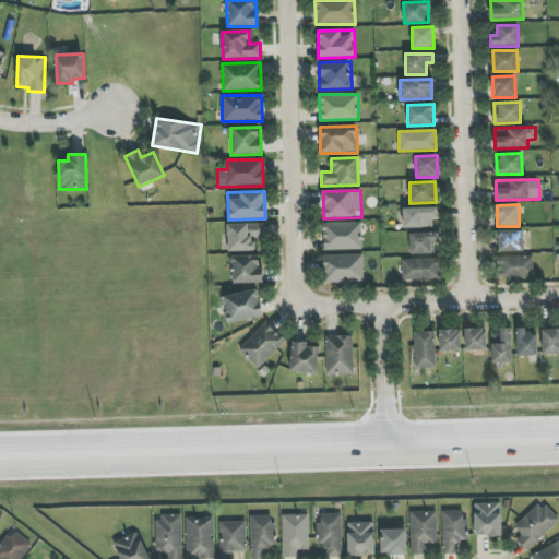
[(404,228),(436,227),(435,207),(403,209),(404,228)]
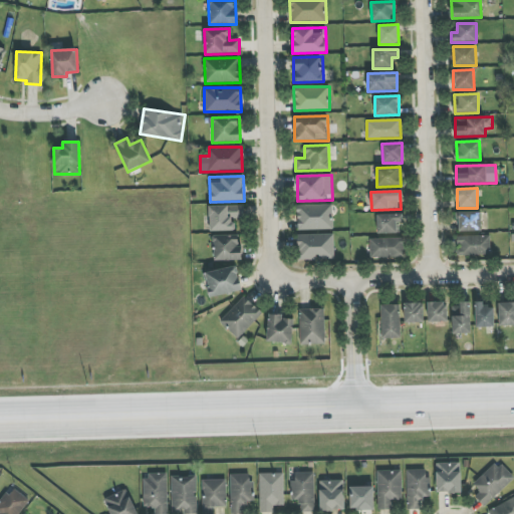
[(332,204),(296,205),(297,230),(333,229),(332,204)]
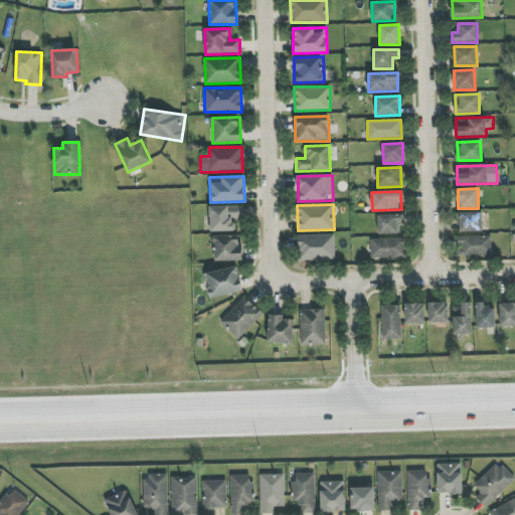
[(209,206),(210,231),(234,231),(234,219),(243,219),(242,205),(209,206)]
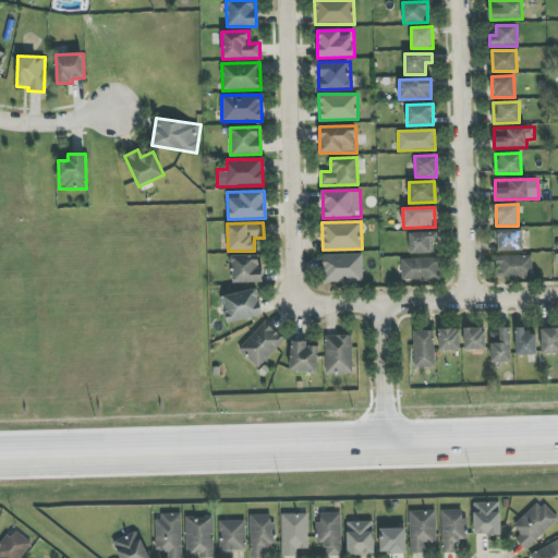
[(522,251),(522,230),(496,230),(496,252),(522,251)]
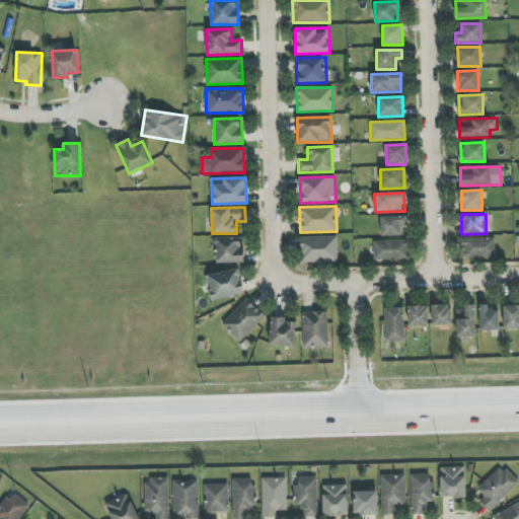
[(406,225),(406,216),(380,217),(381,236),(403,235),(402,225),(406,225)]
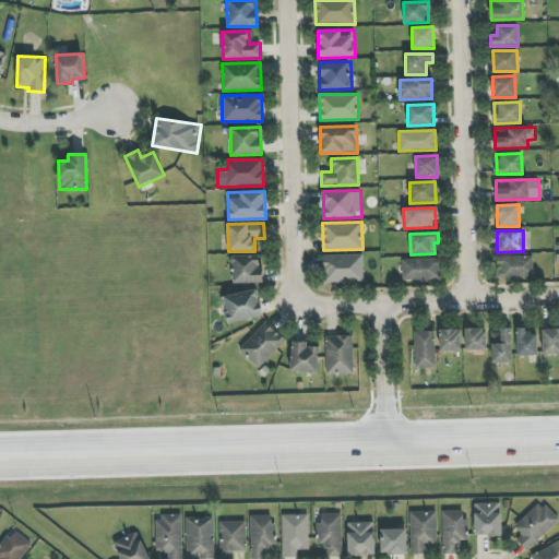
[(363,254),(323,256),(323,283),(364,282),(363,254)]
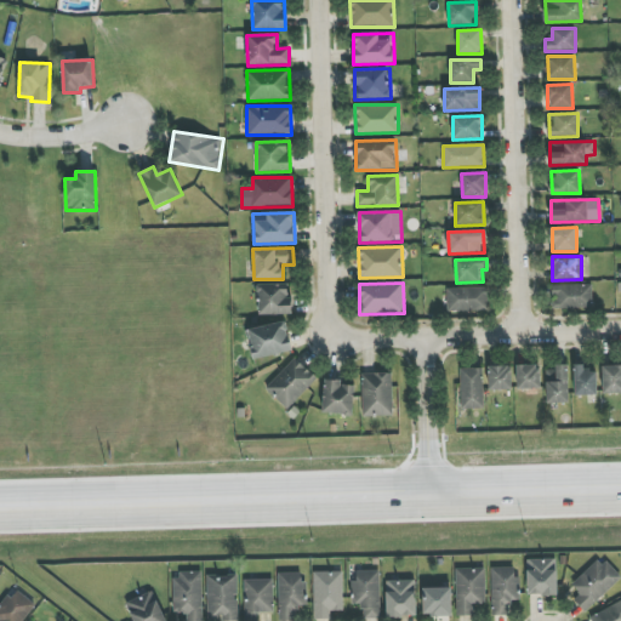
[(258,315),(290,314),(290,284),(258,285),(258,315)]
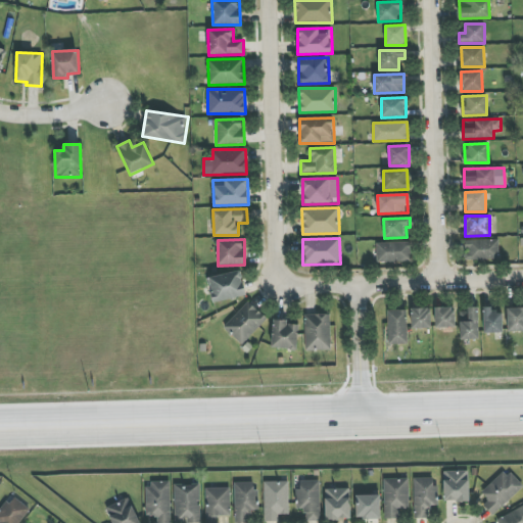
[(498,259),(498,240),(464,241),(465,259),(498,259)]
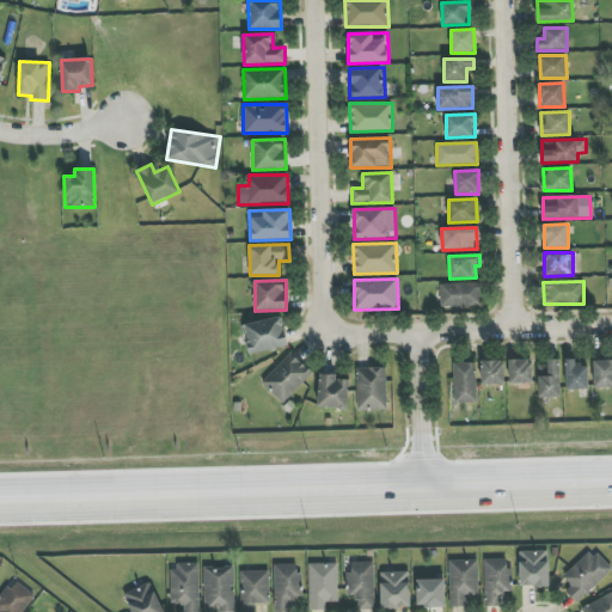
[(441,307),(481,306),(481,283),(440,285),(441,307)]
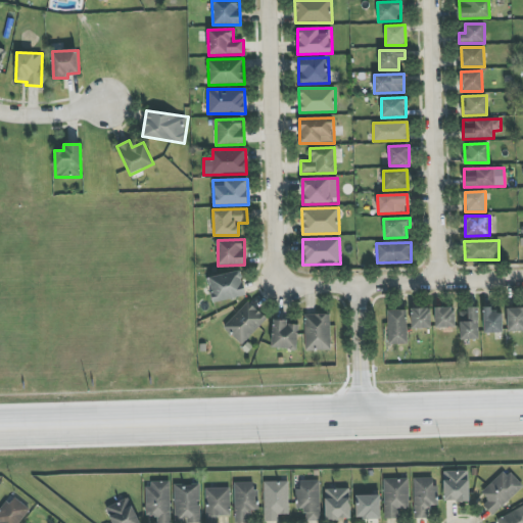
[(212,300),(245,297),(242,272),(209,276),(212,300)]
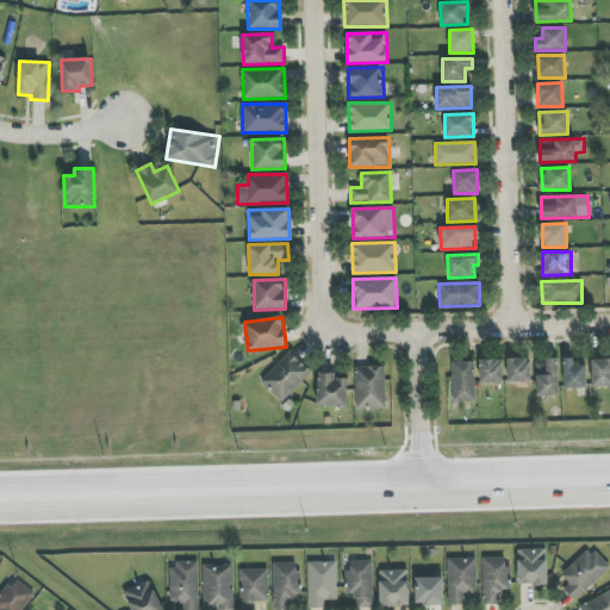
[(261,383),(282,403),(311,372),(290,352),(261,383)]
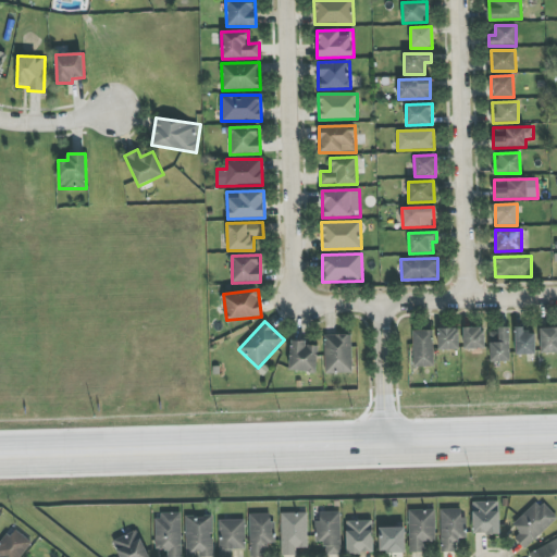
[(463,327),(463,349),(484,348),(483,327),(463,327)]
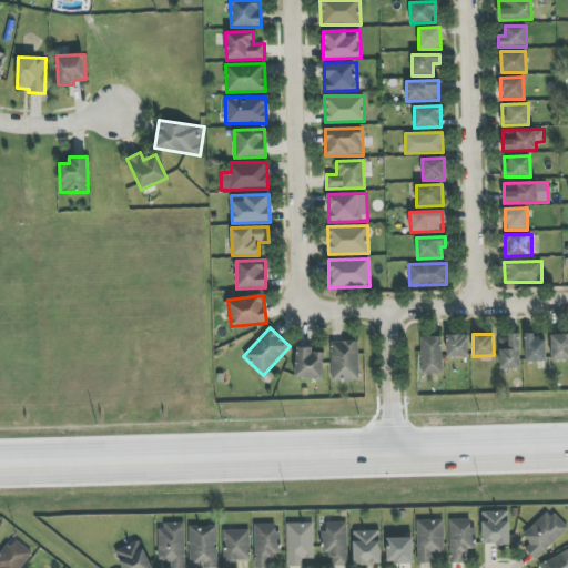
[(567,334),(550,335),(551,361),(567,359),(567,334)]
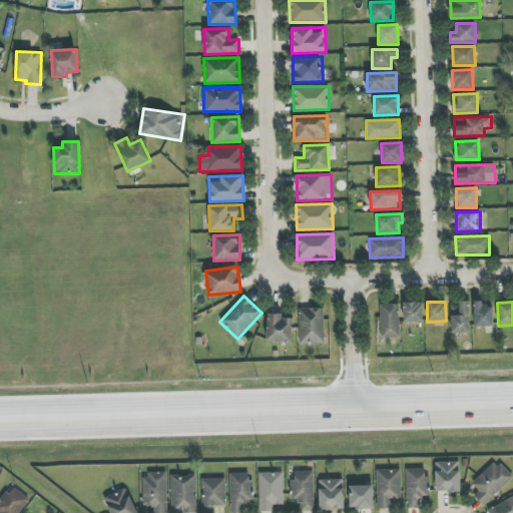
[(404,323),(423,322),(422,303),(404,303),(404,323)]
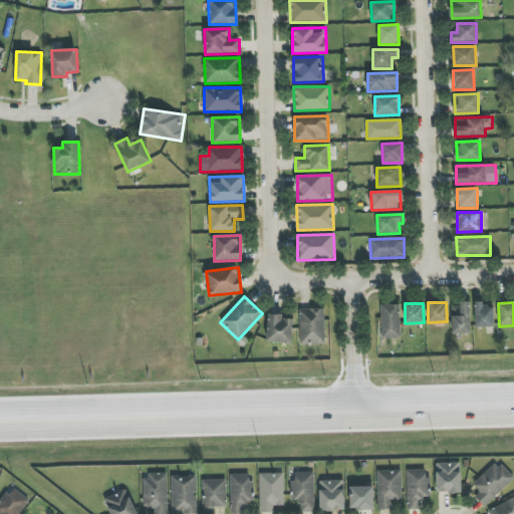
[(399,304),(380,305),(381,338),(401,338),(399,304)]
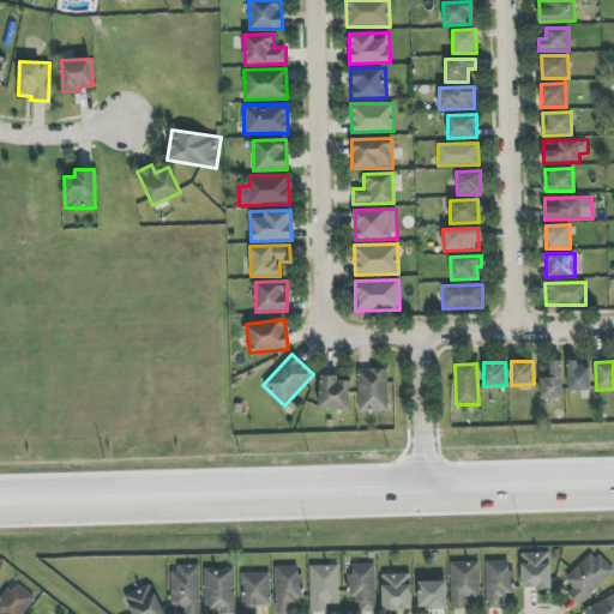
[(540,363),(541,398),(563,398),(561,363),(540,363)]
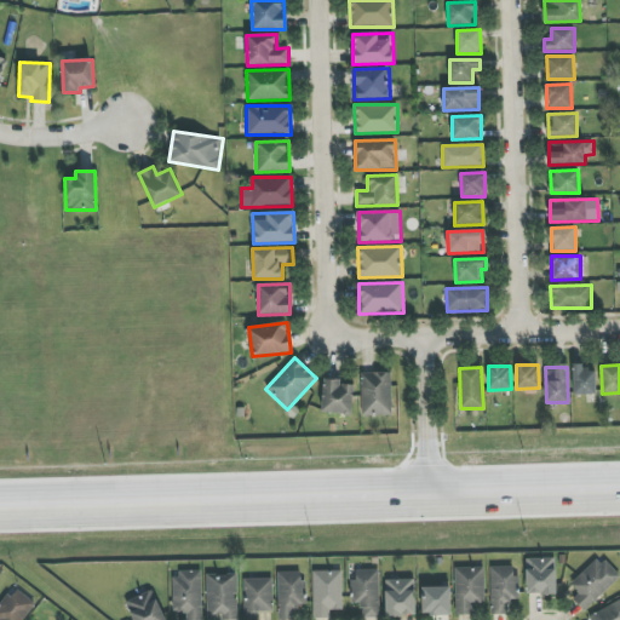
[(595,367),(573,367),(574,395),(596,395),(595,367)]
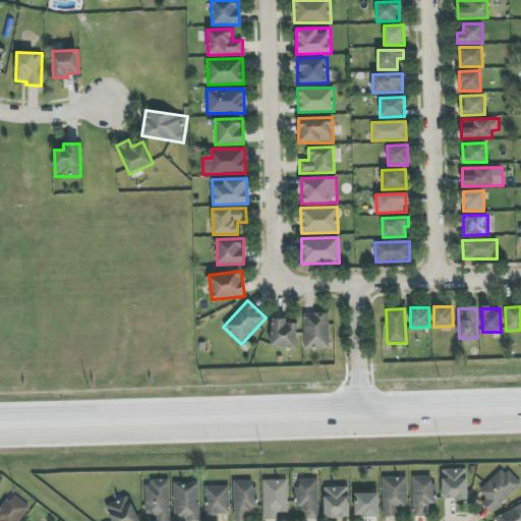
[(304,350),(330,349),(329,313),(303,313),(304,350)]
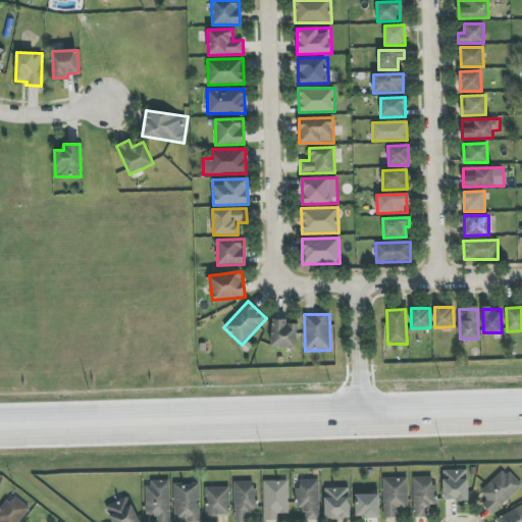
[(297,349),(298,324),(288,323),(288,320),(272,319),(271,348),(297,349)]
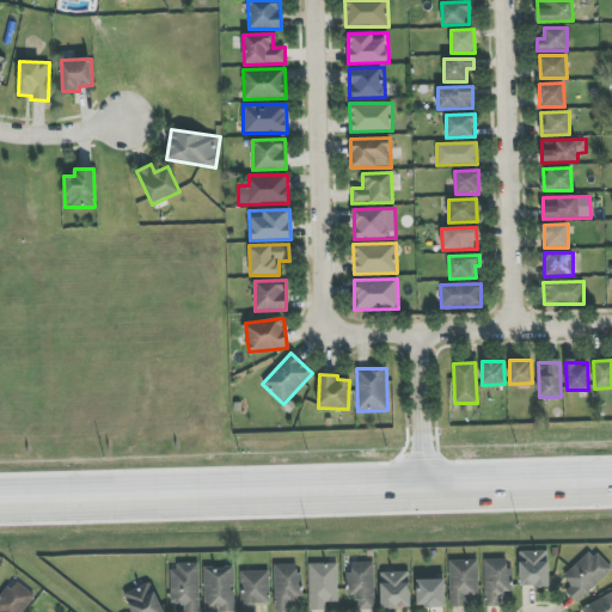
[(576,604),(611,570),(592,549),(563,576),(571,586),(565,592),(576,604)]
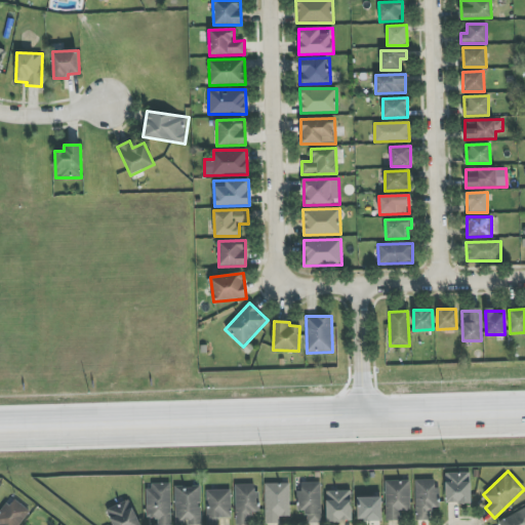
[(471,502),(470,473),(445,473),(446,503),(471,502)]
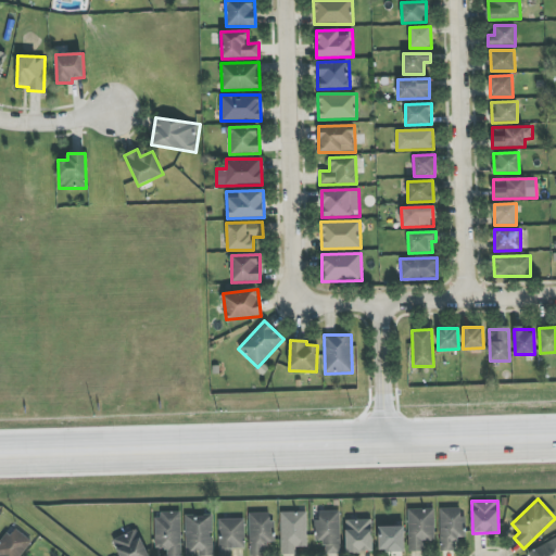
[(433,508),(408,509),(409,552),(424,551),(424,541),(434,541),(433,508)]
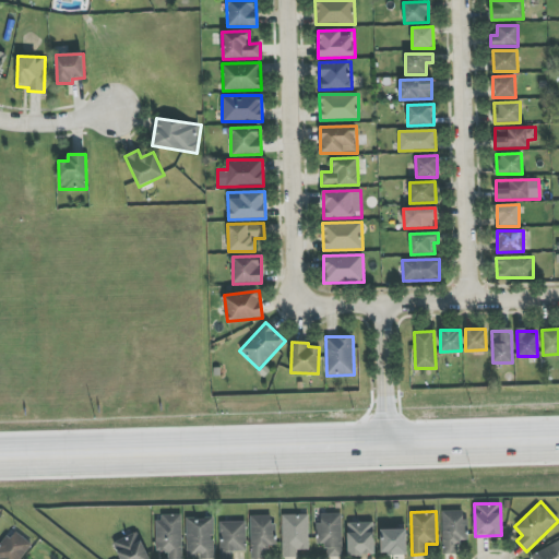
[(442,511),(442,555),(459,554),(459,540),(466,540),(466,511),(442,511)]
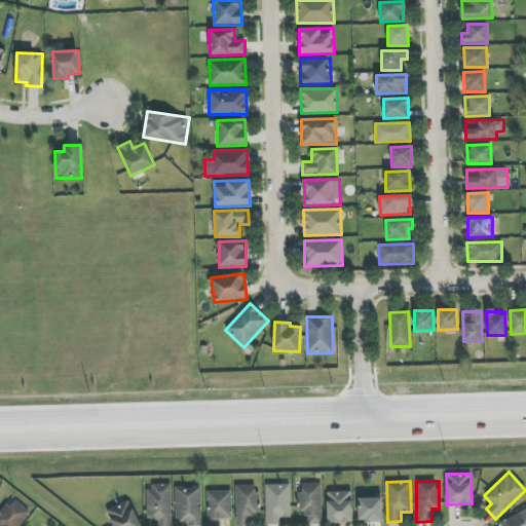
[(323,524),(321,483),(299,484),(300,512),(306,512),(307,524),(323,524)]
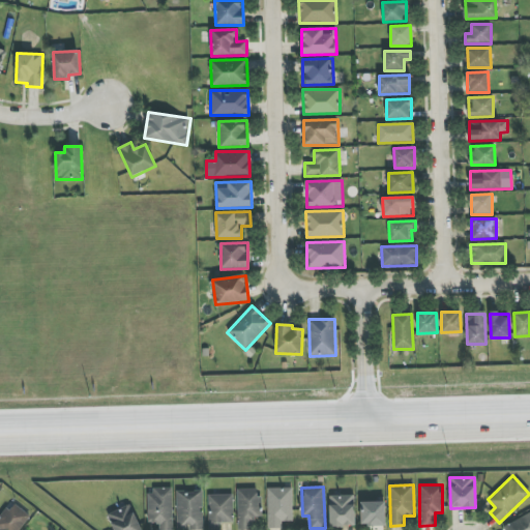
[(293,522),(292,488),(267,489),(268,529),(283,528),(283,522),(293,522)]
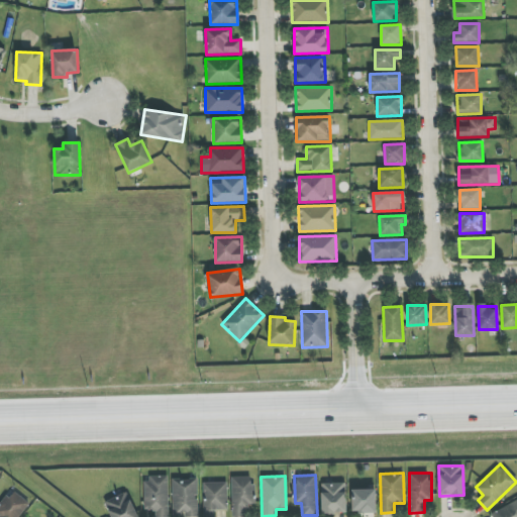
[(143,478),(144,510),(154,510),(154,516),(169,516),(168,477),(143,478)]
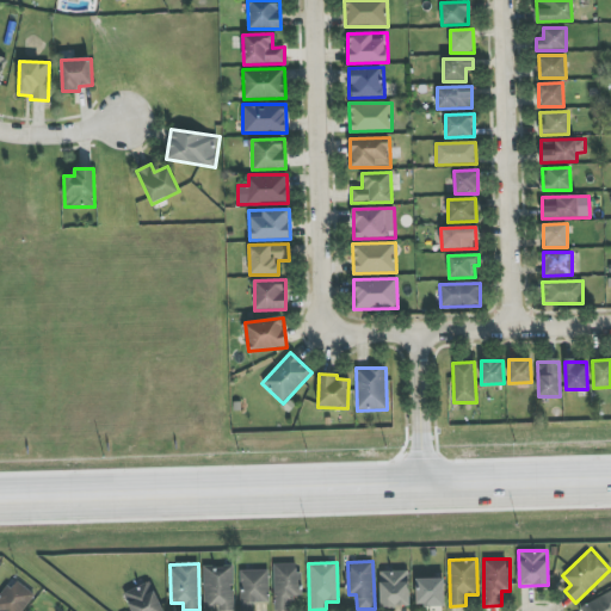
[(273,563),(275,610),(292,610),(292,596),(301,596),(300,563),(273,563)]
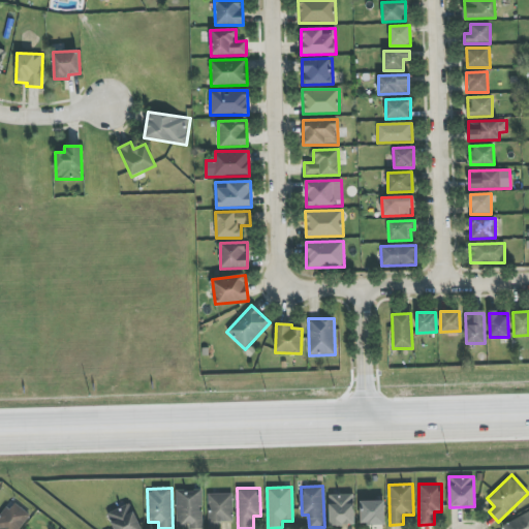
[(203,528),(201,490),(176,490),(177,528),(203,528)]
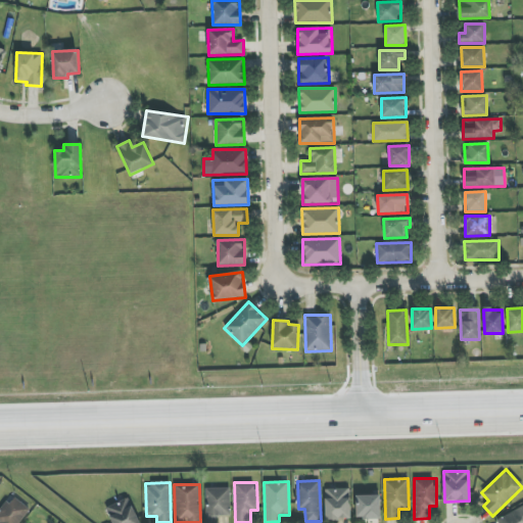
[(206,522),(218,522),(218,516),(230,516),(229,487),(204,488),(206,522)]
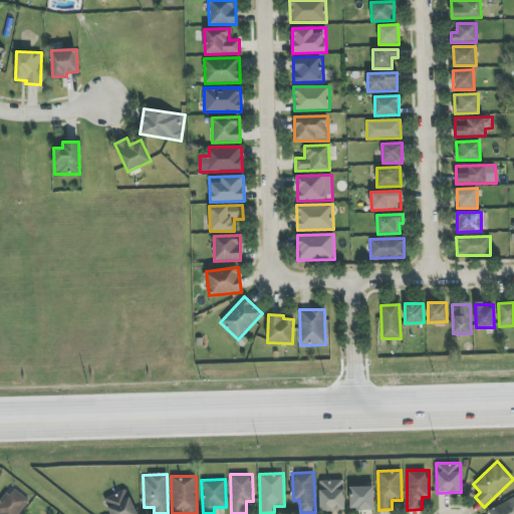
[(319,481),(319,510),(344,510),(343,480),(319,481)]
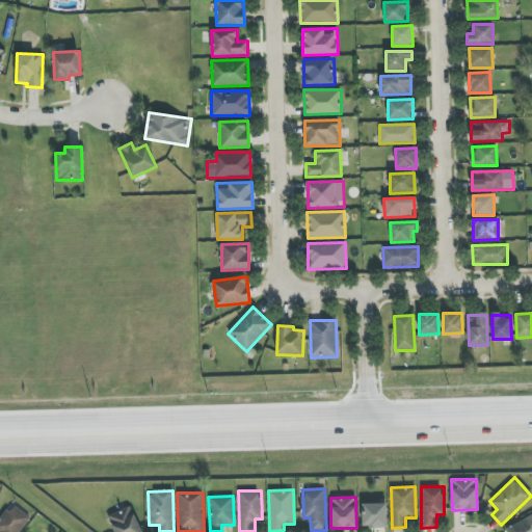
[(387,503),(362,504),(363,528),(387,528),(387,503)]
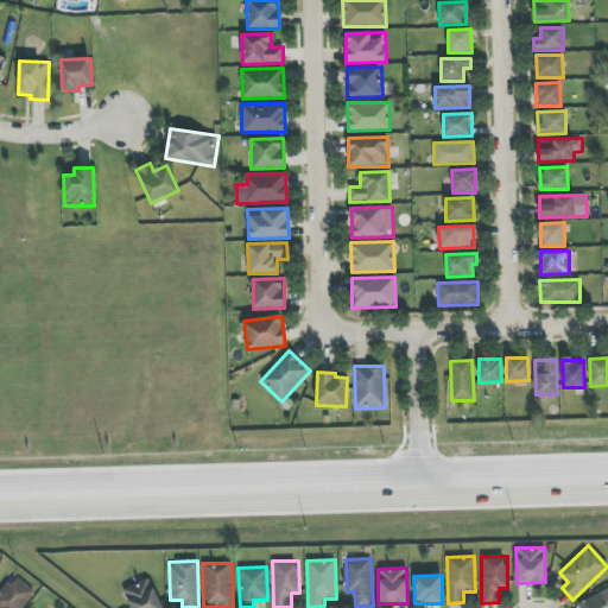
[(0,600),(10,607),(21,607),(35,591),(14,576),(0,594),(0,600)]
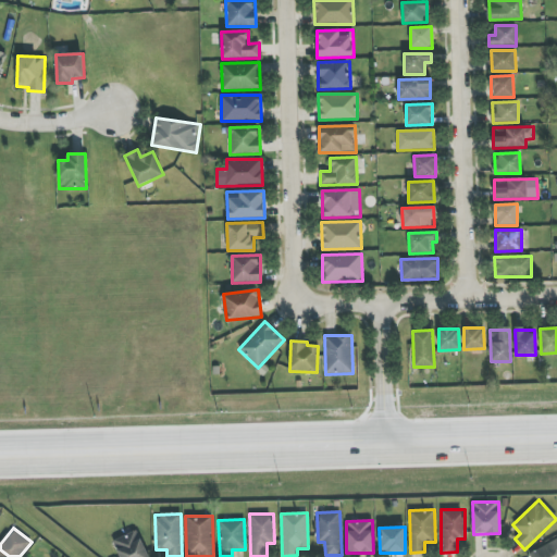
[(120,556),(133,556),(147,551),(137,530),(112,541),(120,556)]
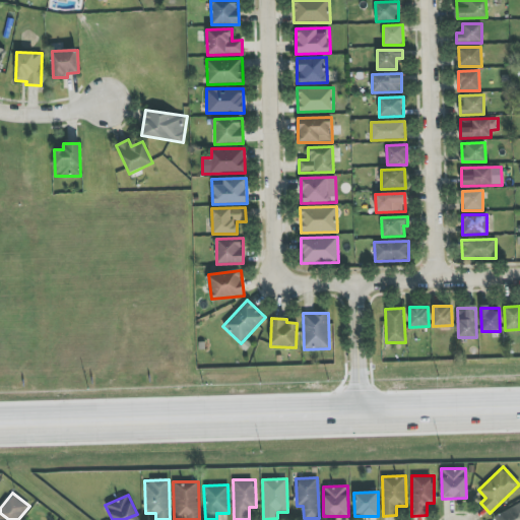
All buildings are outlined.
